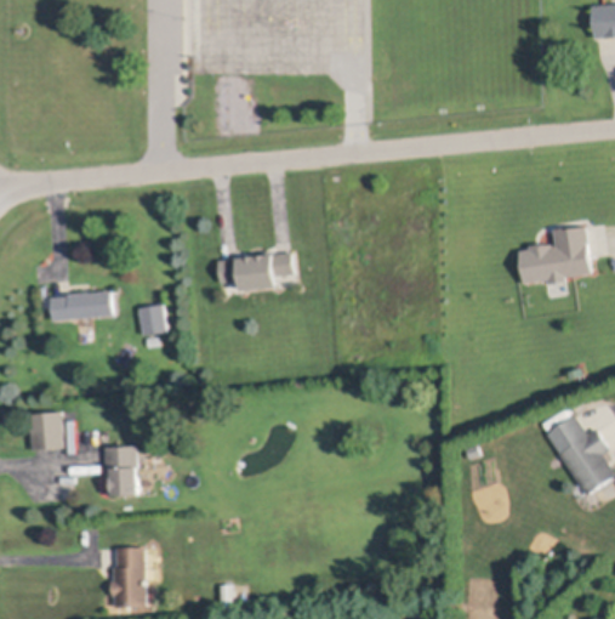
[(614,38),(593,40),(590,7),(614,5),(614,38)]
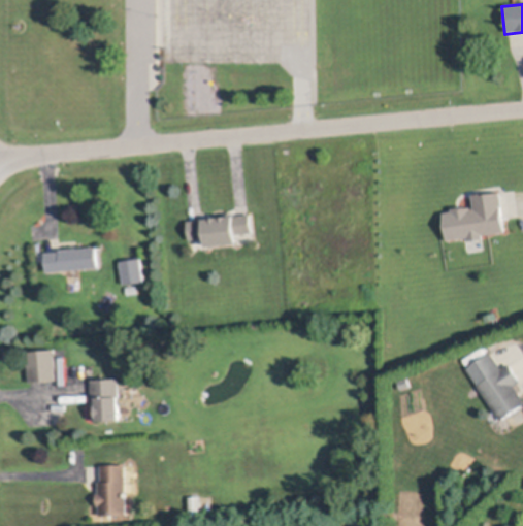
[(496,193),(499,207),(497,207),(501,232),(479,235),(480,239),(464,242),(463,238),(444,241),(439,214),(449,212),(448,209),(459,207),(459,208),(466,207),(466,209),(470,208),(468,195),(483,193),(483,195),(496,193)]
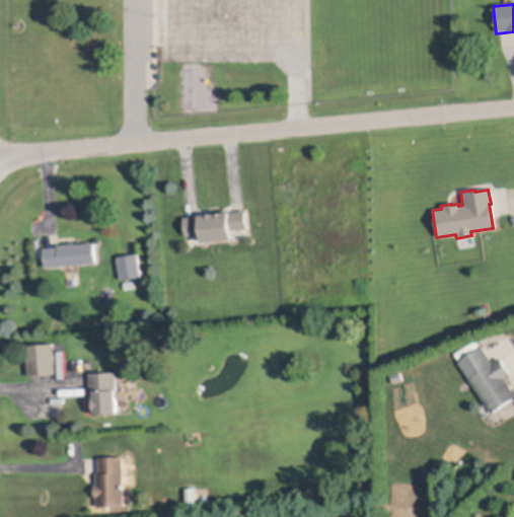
[(219,211),(226,210),(227,212),(242,211),(244,228),(228,230),(229,239),(200,243),(199,233),(182,235),(180,217),(197,215),(197,213),(205,212),(205,216),(219,214),(219,211)]
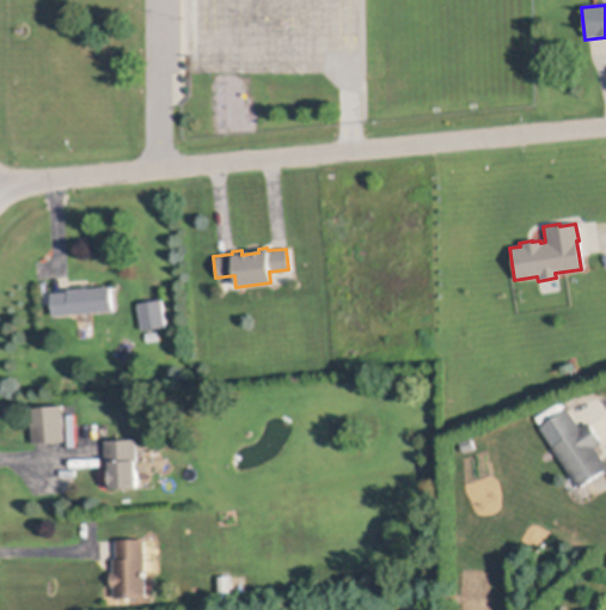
[(109,288),(111,313),(51,318),(49,296),(66,293),(66,291),(86,290),(86,291),(109,288)]
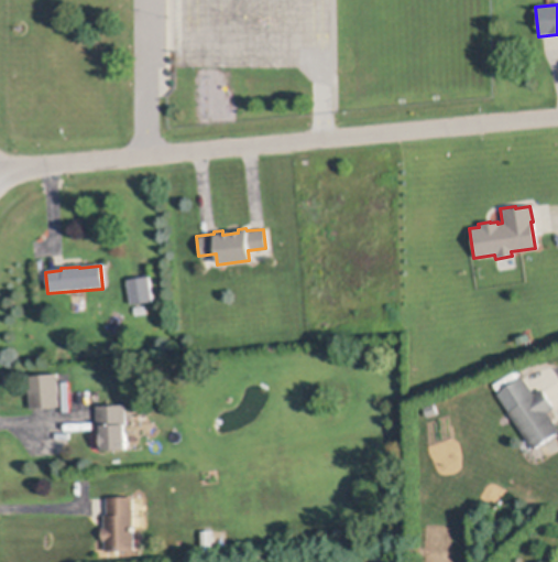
[(150,302),(128,304),(124,280),(146,277),(150,302)]
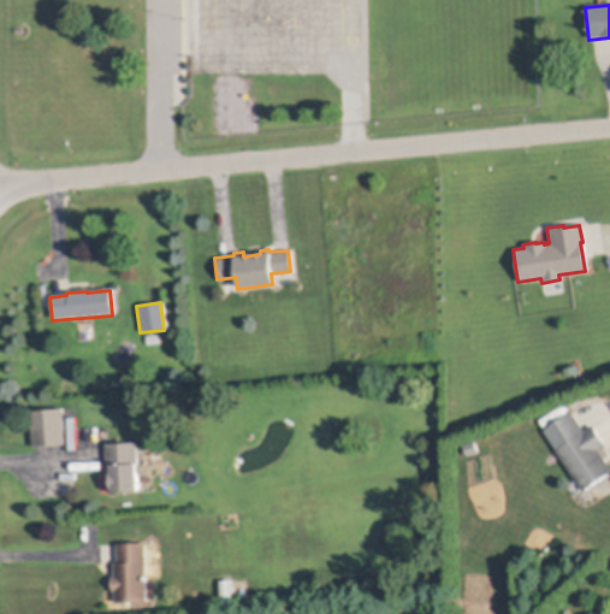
[(63,443),(31,447),(28,412),(60,409),(63,443)]
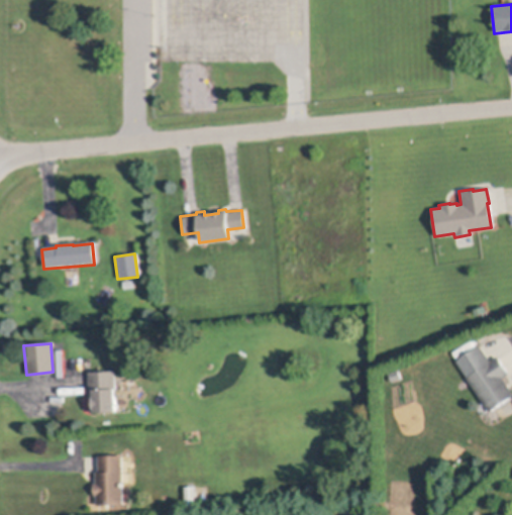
[(478,346),(489,363),(495,358),(507,376),(501,380),(511,395),(511,397),(489,414),(454,363),(478,346)]
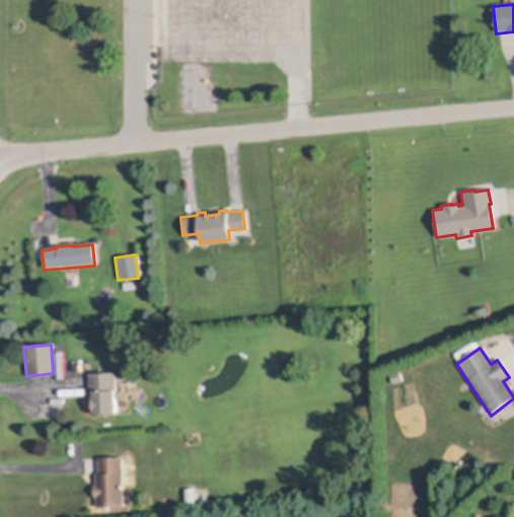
[(114,414),(87,415),(86,373),(113,372),(114,414)]
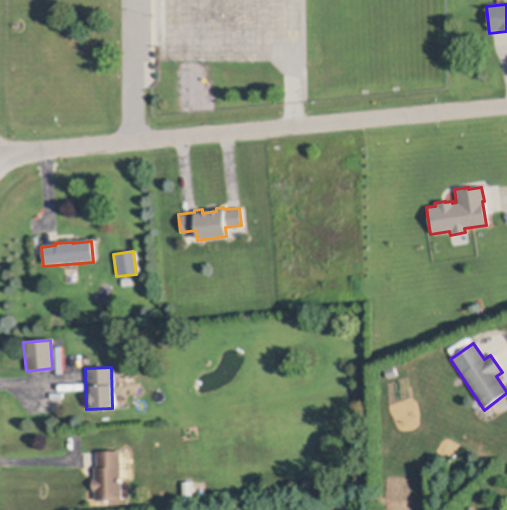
[(396,376),(386,380),(383,372),(393,368),(396,376)]
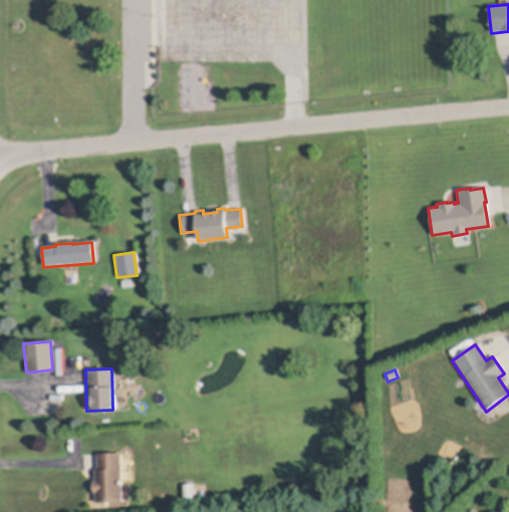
[(118,453),(119,503),(93,504),(93,494),(91,494),(91,481),(92,480),(92,470),(95,470),(94,454),(118,453)]
